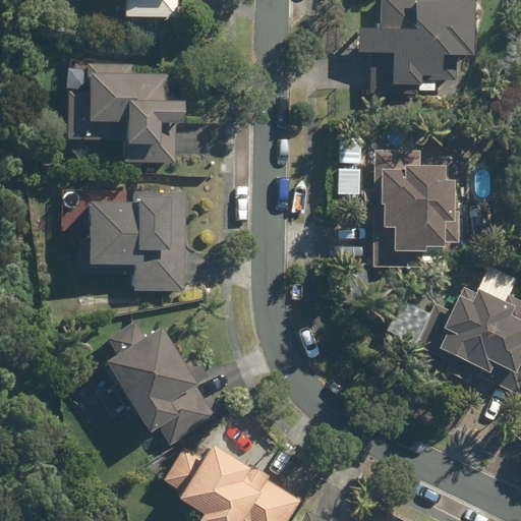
[(124,0),(124,15),(180,18),(180,0),(124,0)]
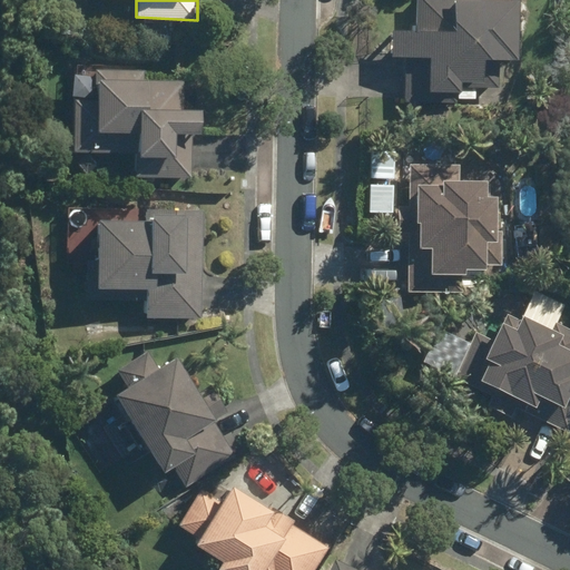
[(415,0),(415,28),(391,27),(390,55),(406,56),(404,102),(441,105),(442,91),(461,91),(461,79),(484,80),(485,58),(519,59),(521,0),(415,0)]
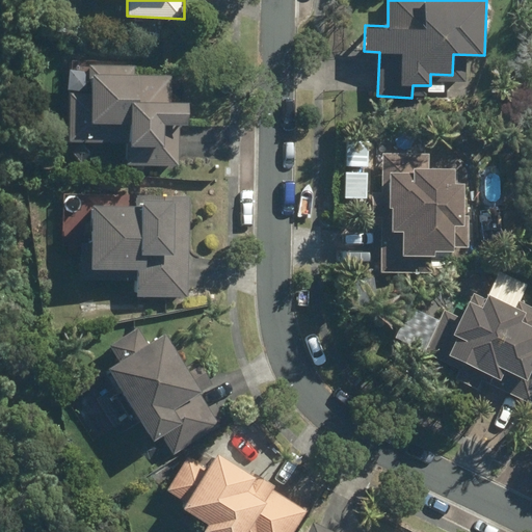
[(68,86),(65,139),(128,142),(127,164),(180,166),(182,123),(190,123),(191,102),(173,101),(174,75),(136,74),(136,61),(94,60),(92,87),(68,86)]
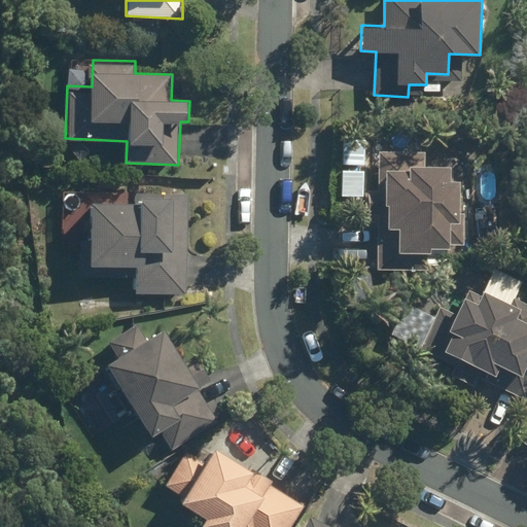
[(366,213),(378,213),(376,270),(431,272),(432,248),(452,249),(453,219),(463,220),(465,180),(447,179),(448,165),(416,164),(416,149),(380,147),(378,192),(367,191),(366,213)]
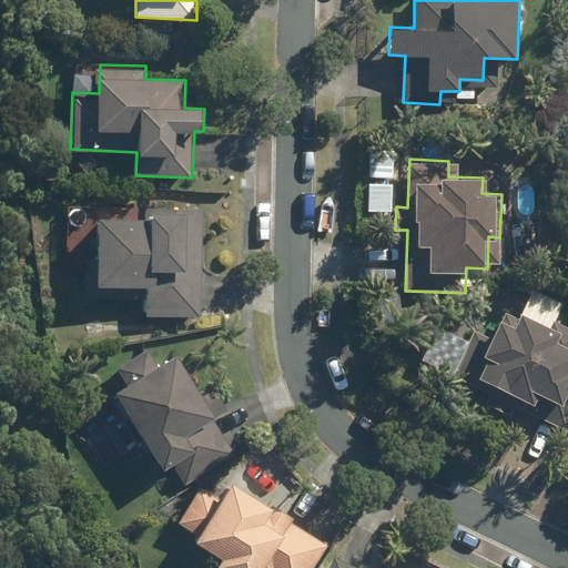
[(205,212),(72,209),(71,254),(88,255),(87,296),(146,298),(145,316),(202,317),(205,212)]
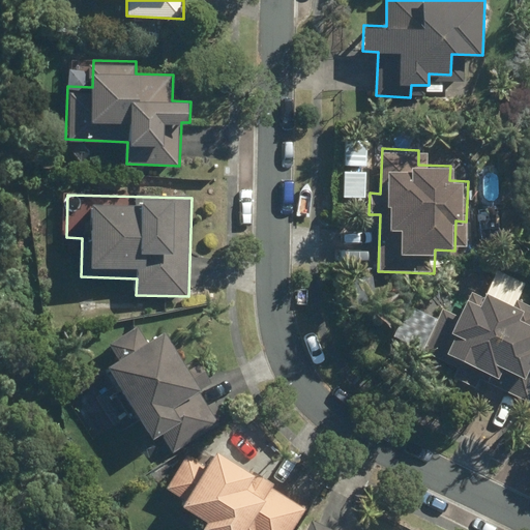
[(454,321),(438,313),(419,352),(449,366),(444,376),(476,390),(482,380),(527,402),(529,394),(529,385),(523,382),(529,367),(529,302),(520,298),(526,285),(494,269),(481,296),(469,291),(454,321)]
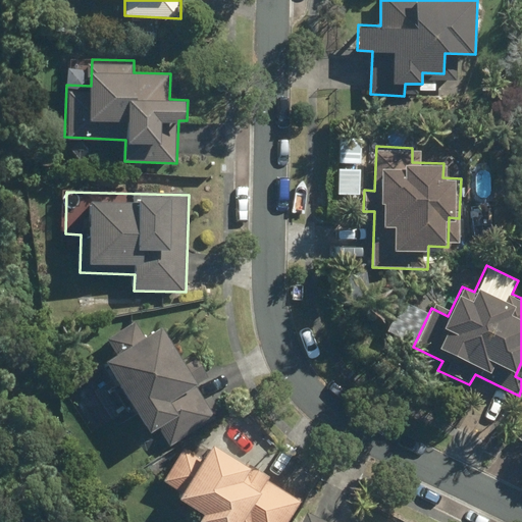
[(119,353),(108,360),(163,448),(216,413),(198,384),(209,377),(193,352),(184,358),(162,323),(145,334),(136,319),(108,336),(119,353)]
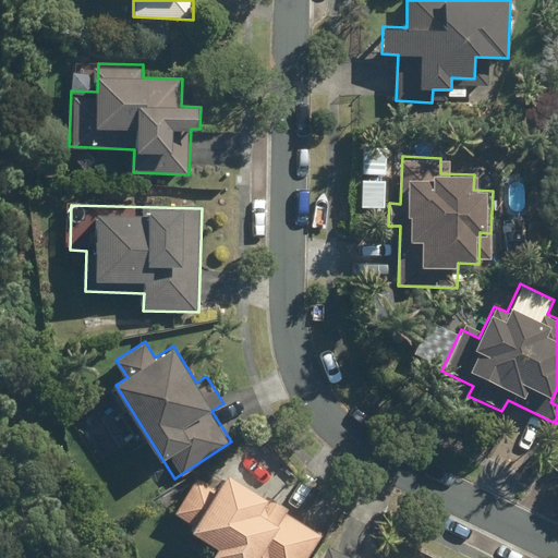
[(133,441),(97,395),(64,419),(100,466),(133,441)]
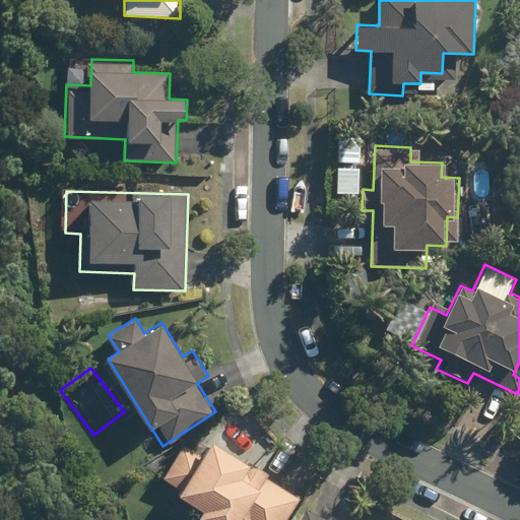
[(186,444),(160,475),(203,510),(197,518),(199,519),(290,519),(304,503),(219,435),(201,456),(186,444)]
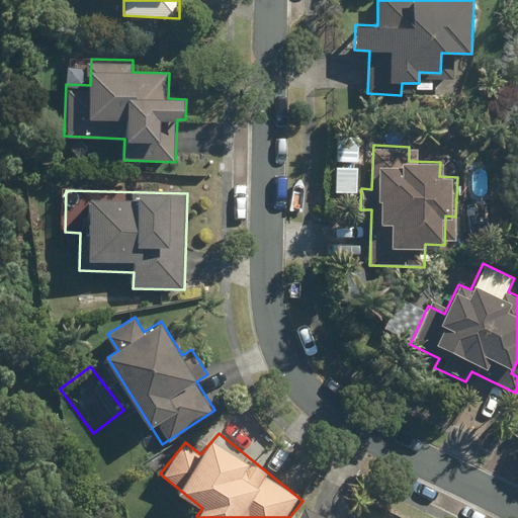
[(328,517),(306,507),(299,517),(328,517)]
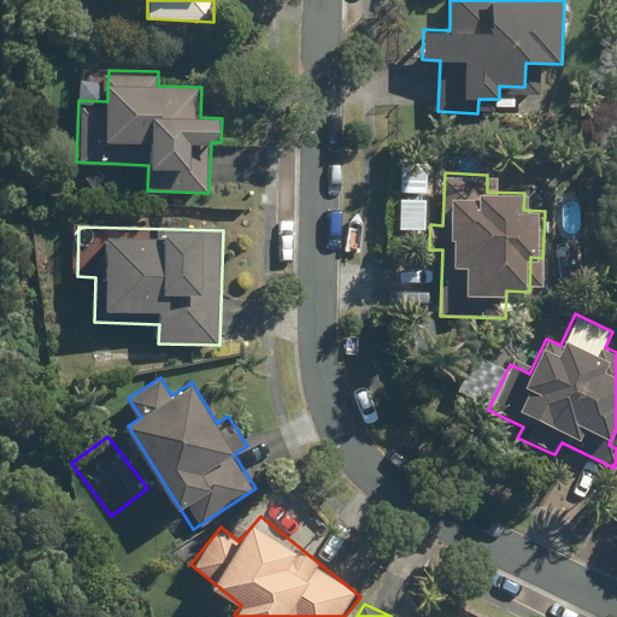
All buildings are outlined.
